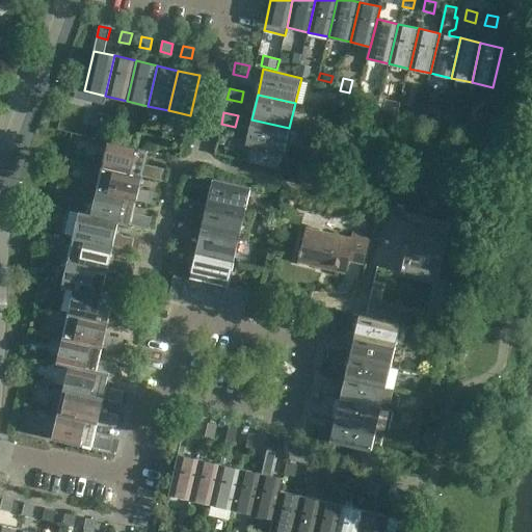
[(284,153),(289,128),(251,120),(238,115),(235,127),(249,130),(246,144),(251,145),(248,161),(276,168),(281,153),(284,153)]
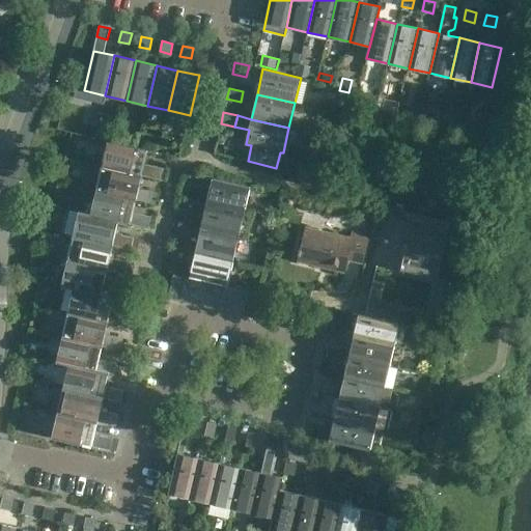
[(102,166),(142,175),(164,180),(166,169),(150,165),(150,167),(144,166),(147,150),(108,141),(102,166)]
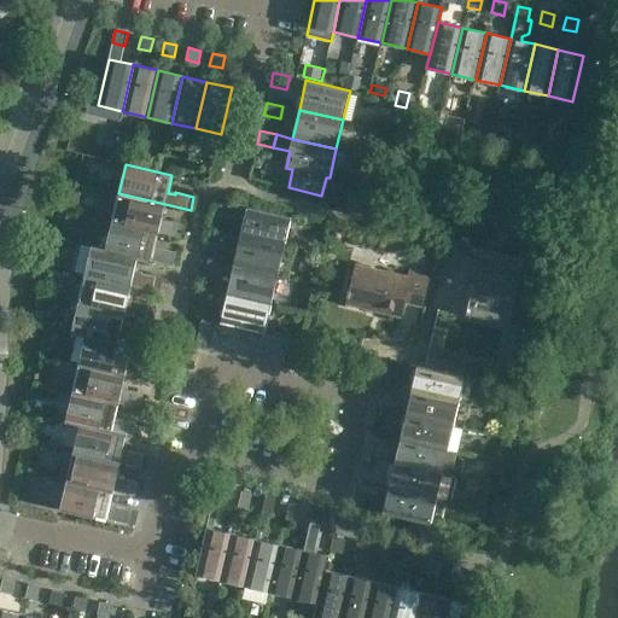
[(161,221),(165,204),(118,193),(112,222),(158,233),(180,237),(182,225),(169,221),(168,223),(161,221)]
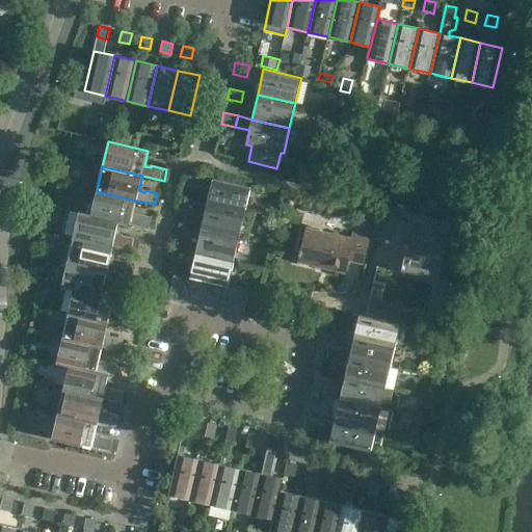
[(205,177),(191,174),(188,185),(203,188),(205,177)]
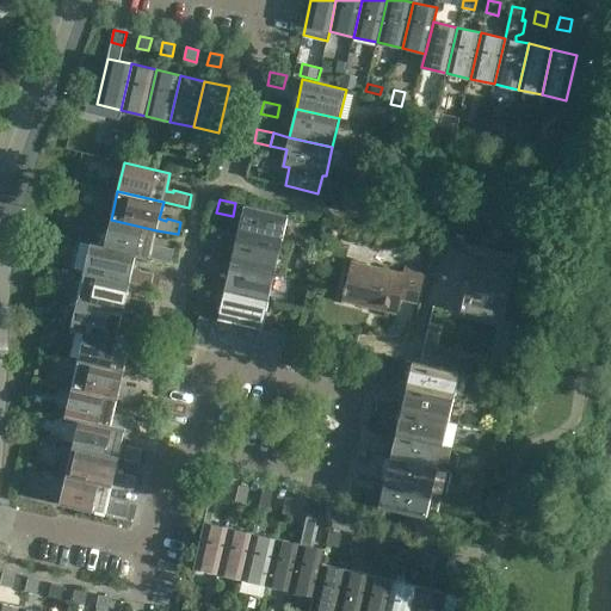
[(288,215),(245,205),(238,234),(281,244),(288,215)]
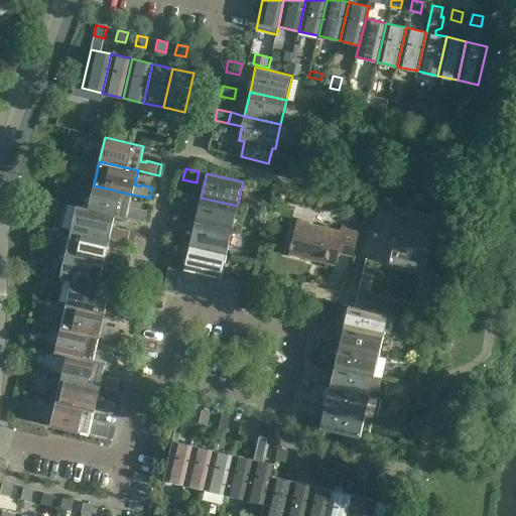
[(129,209),(132,195),(94,185),(89,208),(77,205),(77,206),(127,218),(144,222),(147,211),(135,208),(135,210),(129,209)]
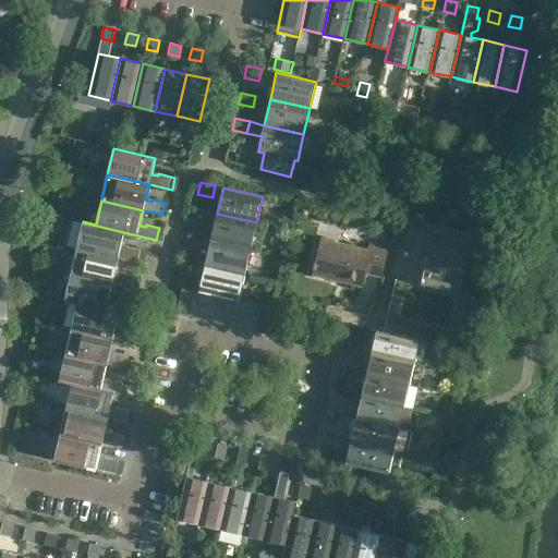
[(251,249),(256,222),(217,214),(194,209),(192,220),(206,223),(215,226),(211,240),(251,249)]
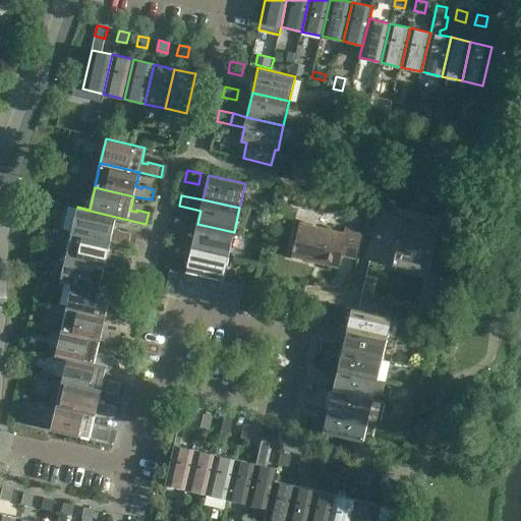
[(128,221),(128,220),(77,208),(72,231),(111,240),(128,244),(131,233),(113,229),(116,218),(128,221)]
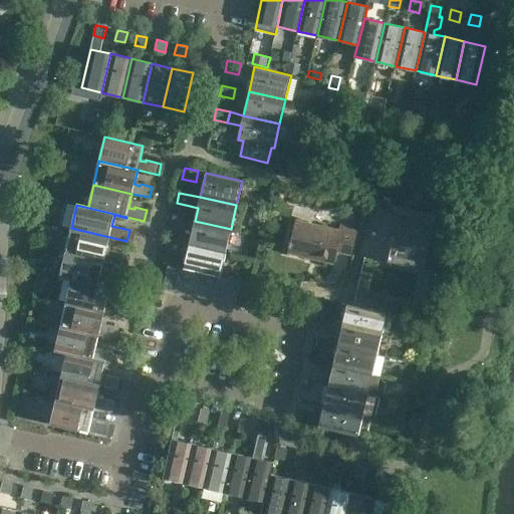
[(431,220),(364,205),(358,230),(370,232),(364,256),(420,269),(431,220)]
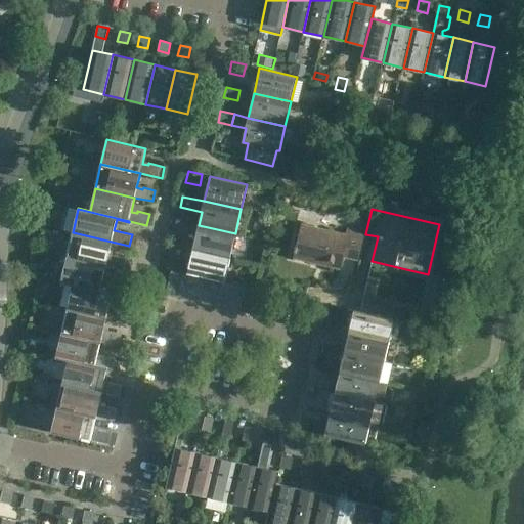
[(41,214),(38,226),(49,228),(52,217),(41,214)]
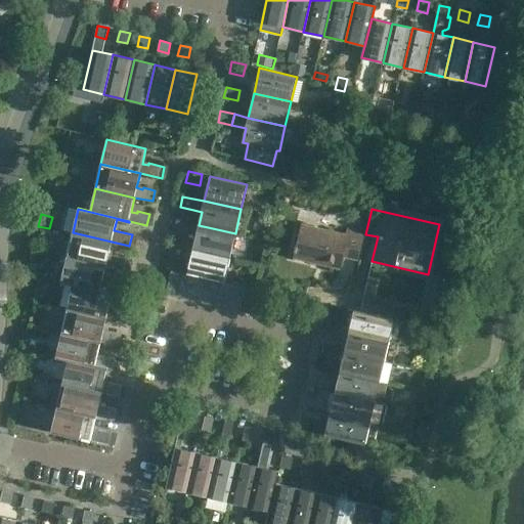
[(229,258),(235,233),(199,225),(177,220),(175,231),(195,235),(192,250),(229,258)]
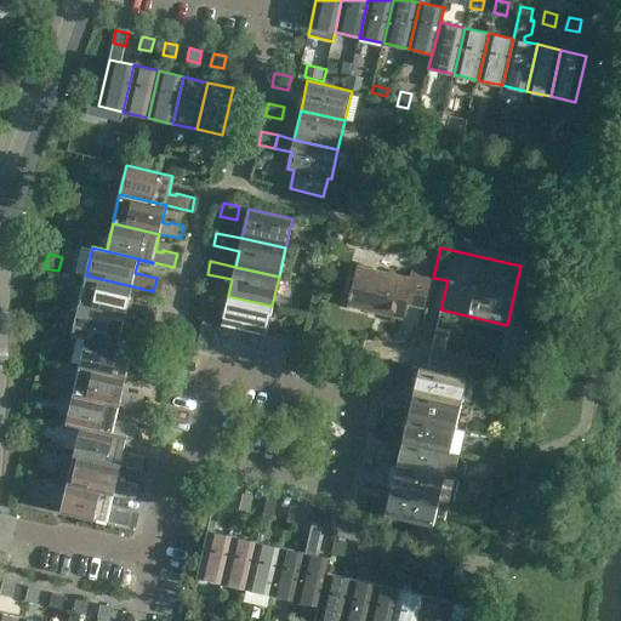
[(45,268),(41,283),(56,286),(58,271),(45,268)]
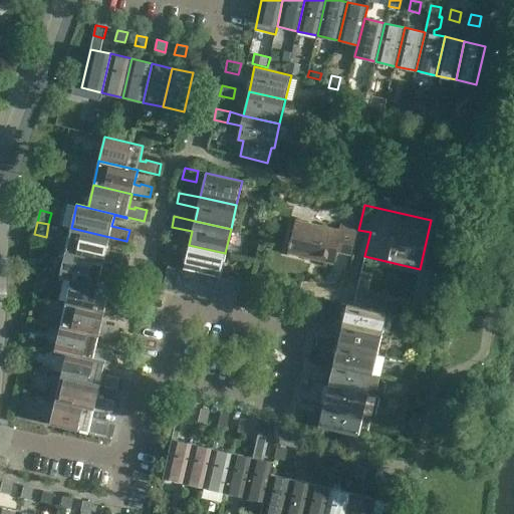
[(336,250),(351,254),(357,229),(341,225),(339,232),(296,222),(291,241),(289,241),(288,246),(290,246),(289,252),(333,262),(336,250)]
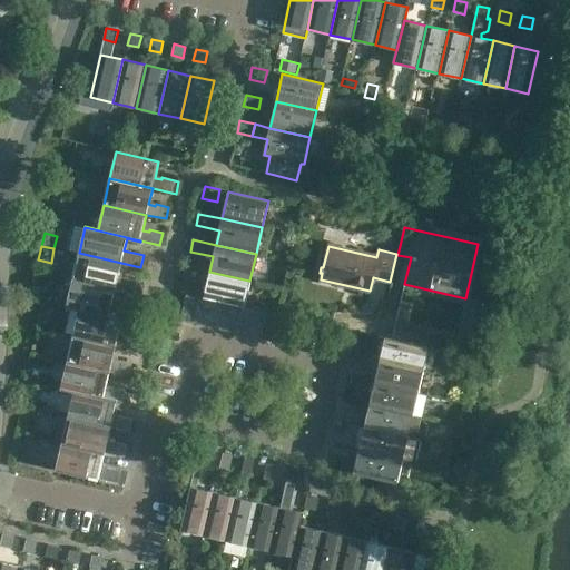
[(117,279),(121,263),(79,253),(72,279),(115,290),(135,294),(138,282),(125,278),(124,281),(117,279)]
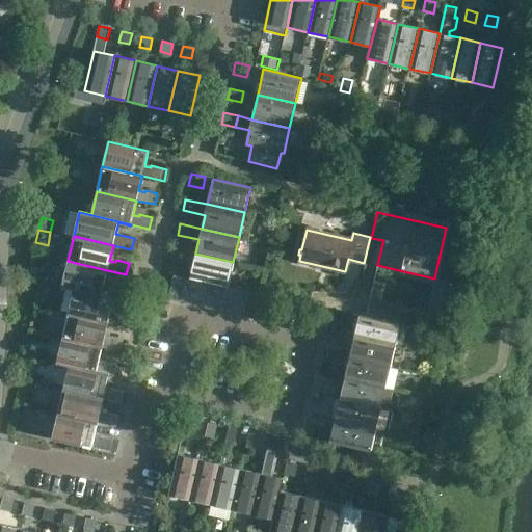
[(185,262),(188,250),(174,247),(171,259),(185,262)]
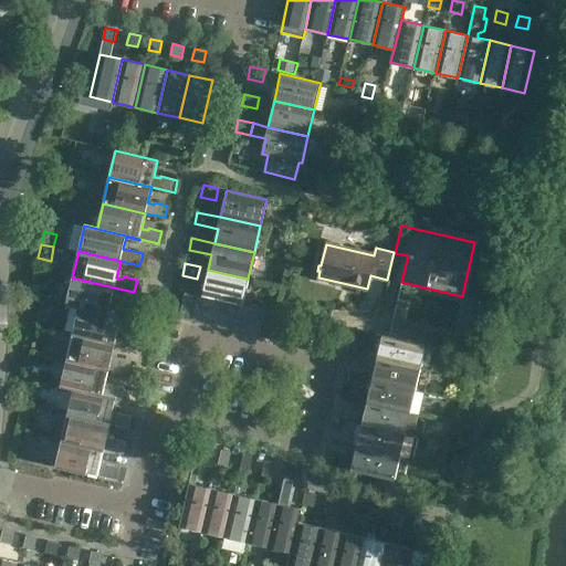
[(242,305),(248,279),(208,270),(202,296),(212,299),(224,301),(238,304),(242,305)]
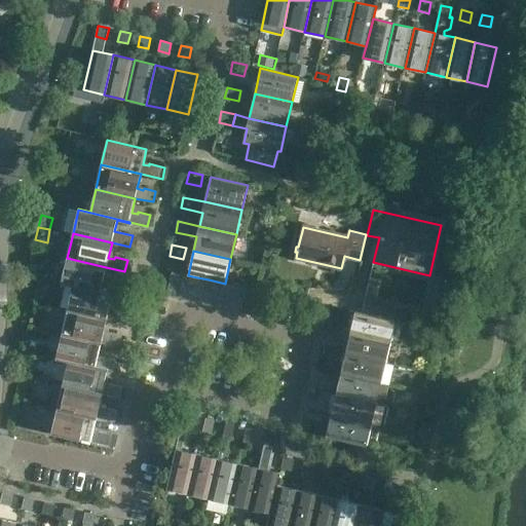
[(103,282),(106,267),(67,258),(62,282),(113,294),(118,295),(121,284),(109,280),(109,283),(103,282)]
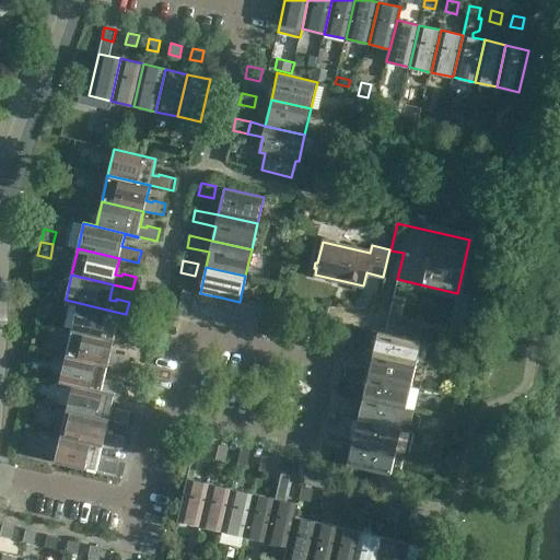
[(210,295),(200,293),(197,292),(190,317),(203,321),(210,295)]
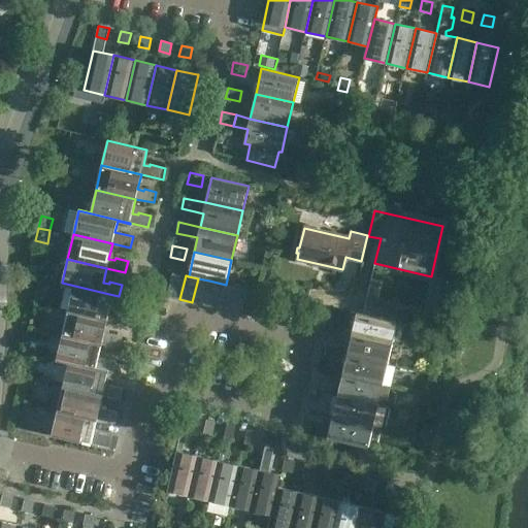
[(204,305),(209,281),(198,278),(192,302),(204,305)]
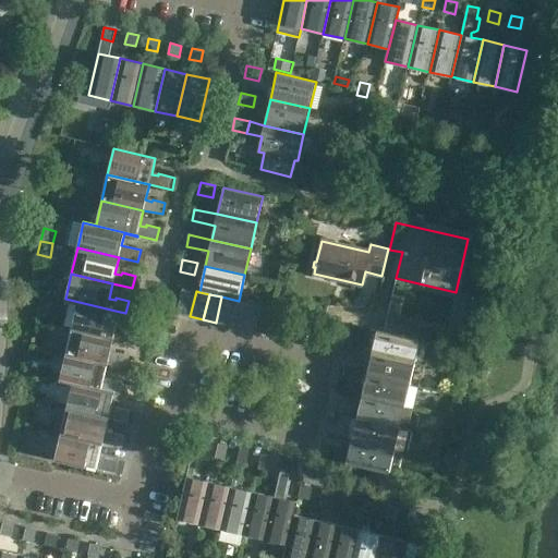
[(229,325),(234,300),(221,296),(216,323),(229,325)]
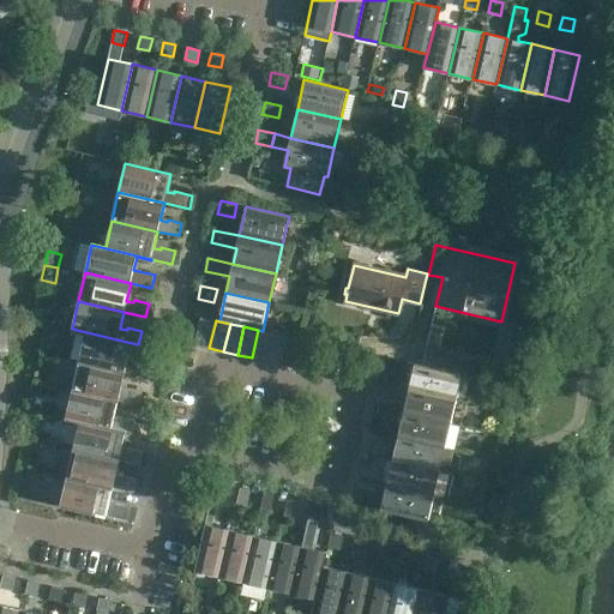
[(127,361),(132,343),(72,329),(71,330),(85,333),(79,361),(125,372),(146,377),(149,363),(134,360),(134,362),(127,361)]
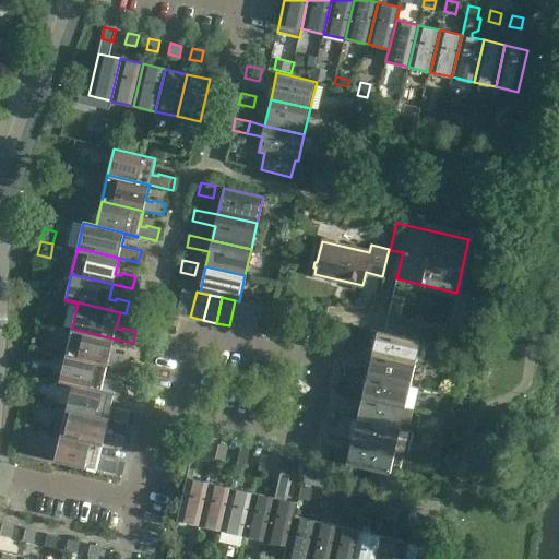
[(242,329),(248,304),(239,301),(235,300),(229,325),(242,329)]
